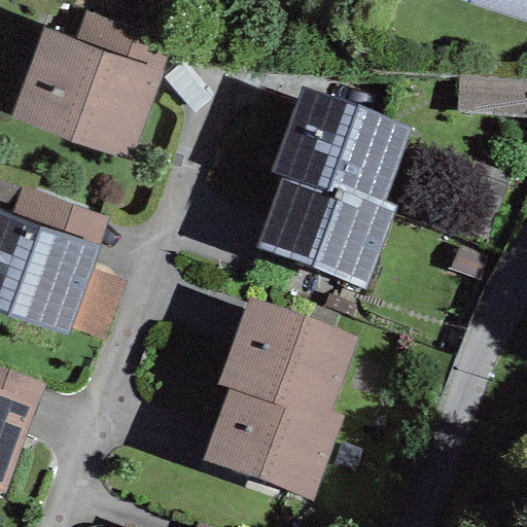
[(90,0),(76,41),(162,72),(180,20),(123,0),(90,0)]
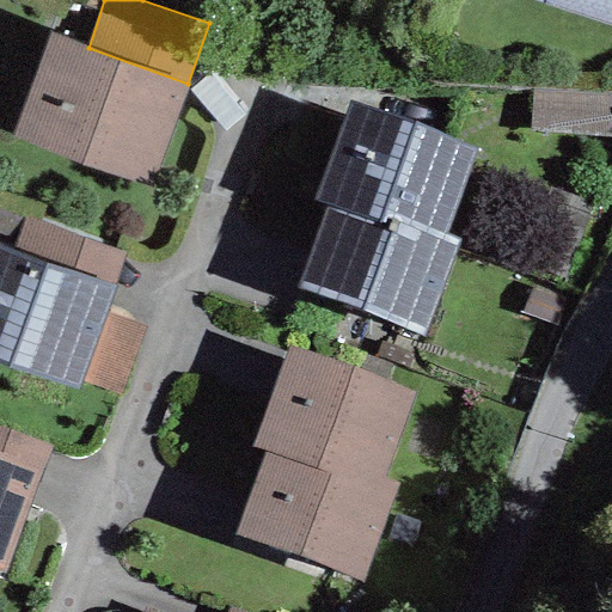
[(611,0),(528,0),(611,26),(611,0)]
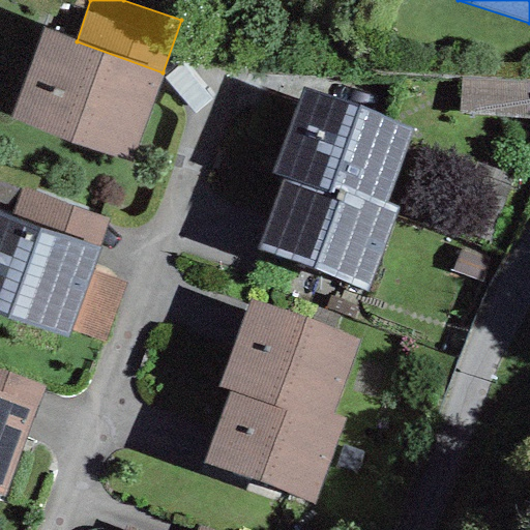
[(77,41),(43,29),(10,119),(129,163),(163,72),(77,41)]
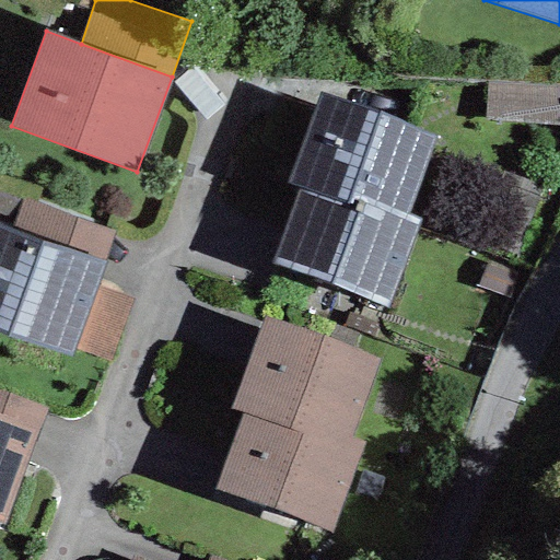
[(559,125),(559,85),(488,81),(485,120),(559,125)]
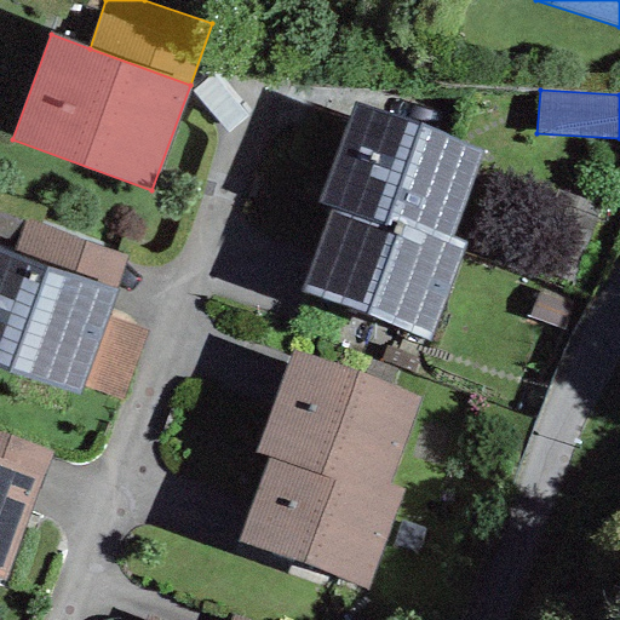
[(396,216),(449,236),(480,151),(354,103),(315,205),(331,211),(389,234),(396,216)]
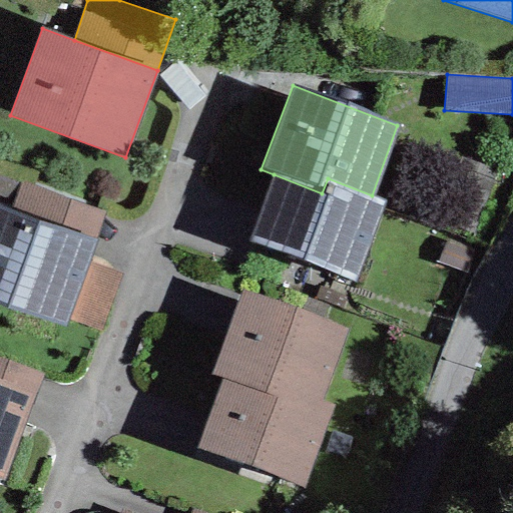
[(274,174),(246,241),(353,284),(386,201),(372,195),(328,178),(322,193),(274,174)]
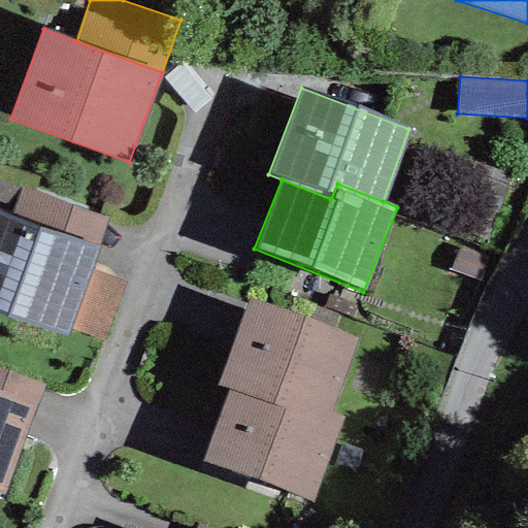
[(10,216),(99,246),(107,219),(22,187),(10,216)]
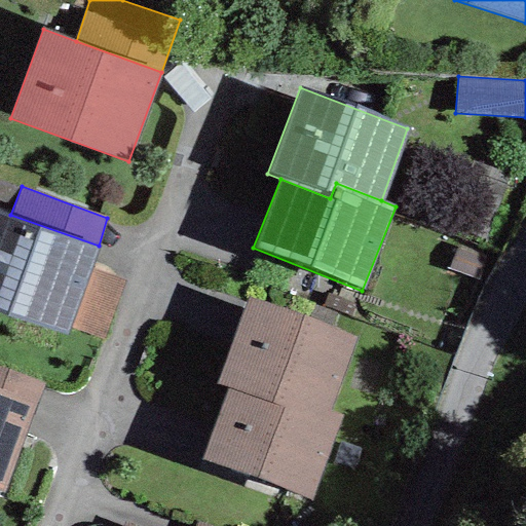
[(10,215),(0,211),(0,311),(66,336),(69,328),(90,270),(99,246),(10,215)]
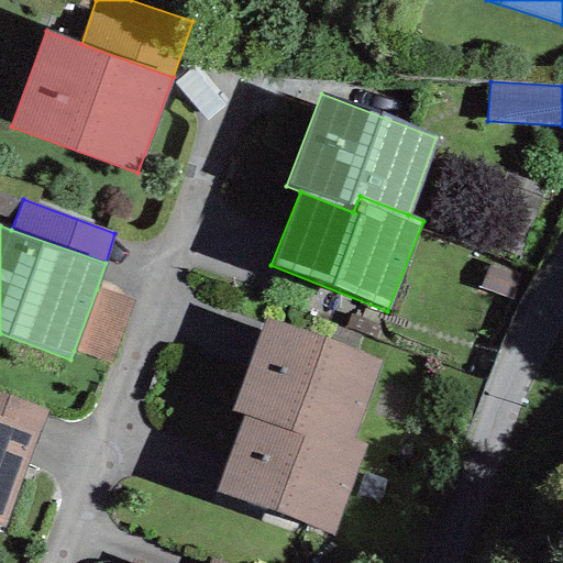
[(511,299),(525,272),(494,258),(481,286),(511,299)]
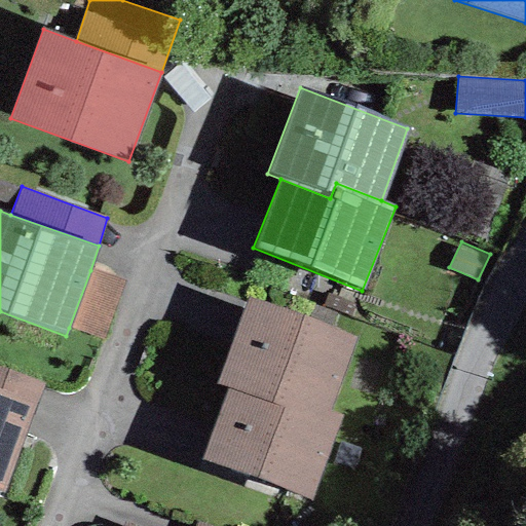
[(90,270),(69,328),(103,340),(123,282),(90,270)]
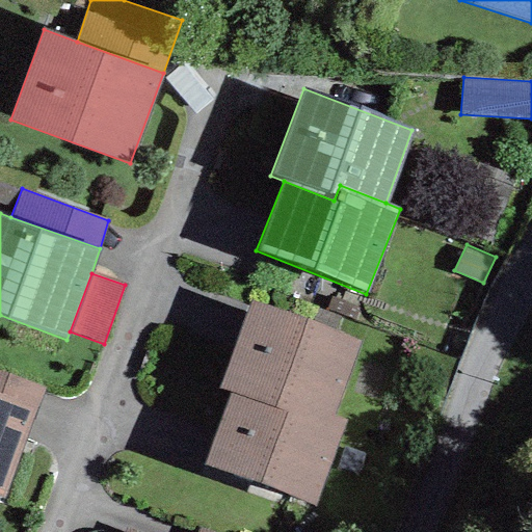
[(278,397),(334,416),(358,342),(250,300),(217,391),(229,393),(274,409),(278,397)]
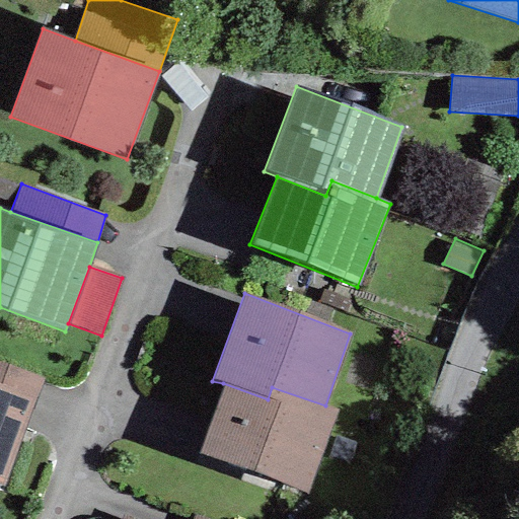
[(0,387),(33,401),(43,379),(0,362),(0,387)]
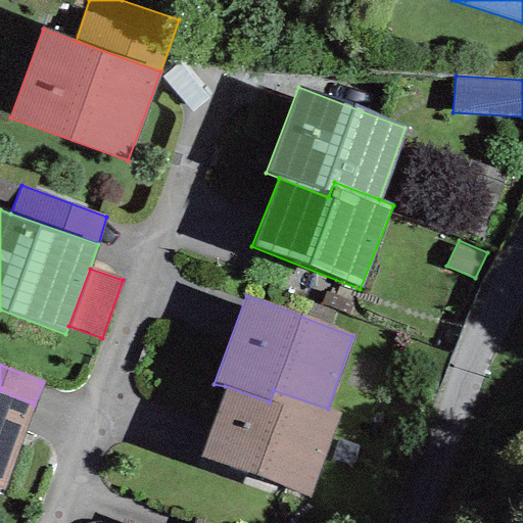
[(225,386),(199,458),(310,500),(338,413),(328,409),(274,390),(270,402),(225,386)]
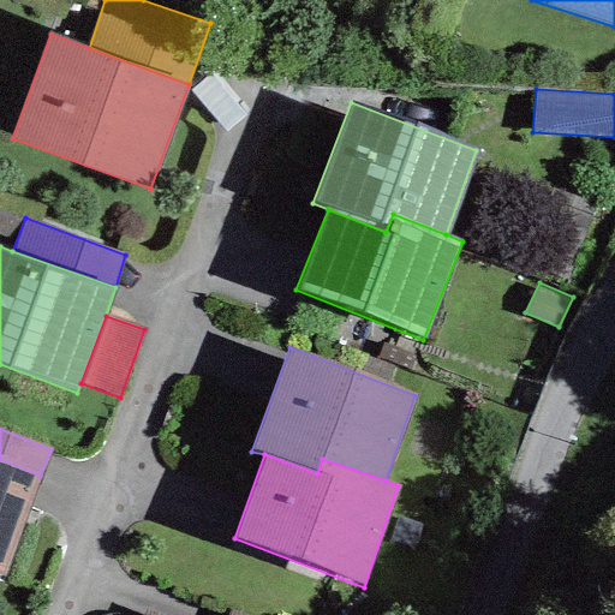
[(0,459),(0,573),(4,575),(40,476),(0,459)]
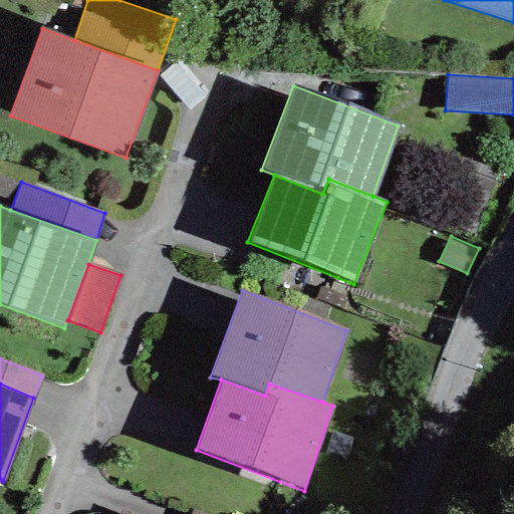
All buildings are outlined.
